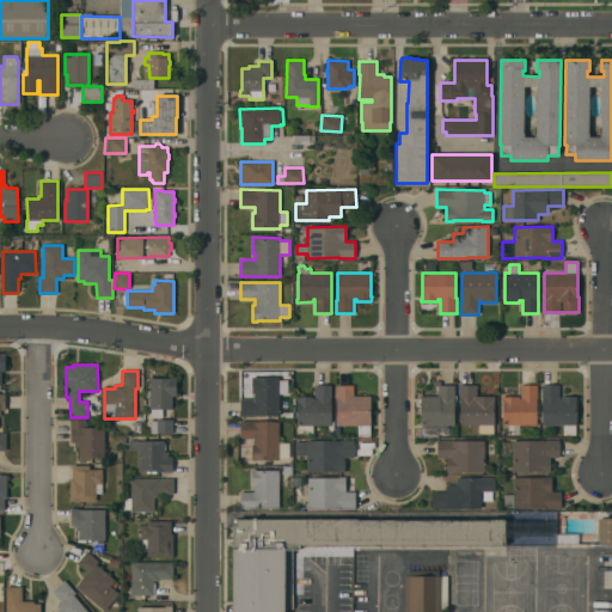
[(150,378),(170,378),(170,377),(176,377),(176,383),(177,383),(177,391),(176,391),(176,396),(172,396),(172,409),(163,409),(163,417),(151,417),(151,409),(150,409),(150,378)]
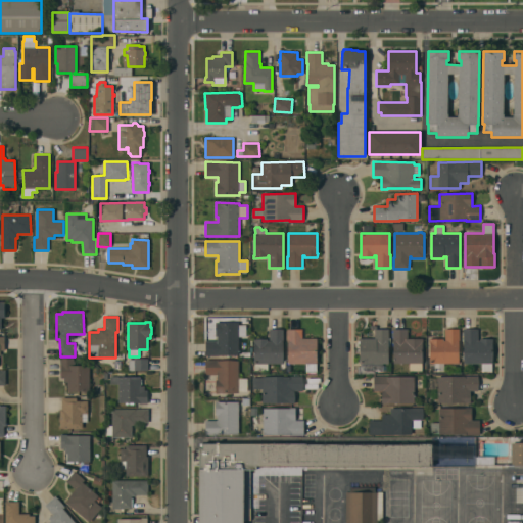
[(205,355),(205,341),(218,341),(218,335),(216,335),(216,323),(238,323),(238,325),(246,325),(246,336),(238,336),(239,354),(205,355)]
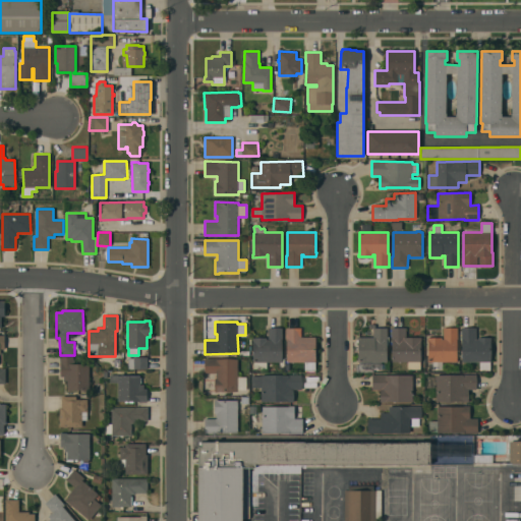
[(269,328),(282,328),(282,341),(282,358),(284,358),(284,367),(280,367),(280,362),(267,362),(267,368),(254,368),(254,362),(253,362),(253,340),(252,340),(252,338),(267,338),(267,339),(269,339),(269,328)]
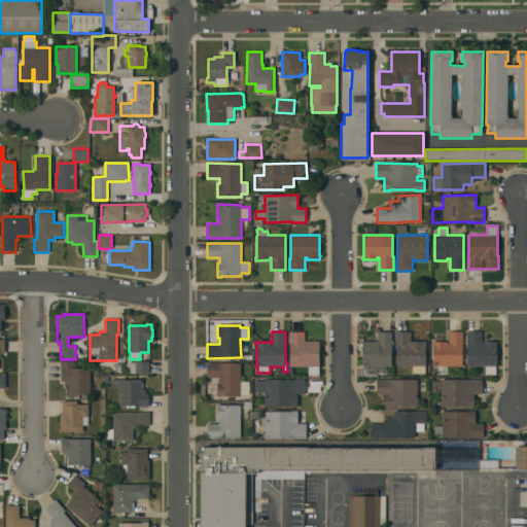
[(319,341),(319,366),(319,374),(308,374),(308,366),(289,366),(289,331),(305,331),(305,341),(319,341)]
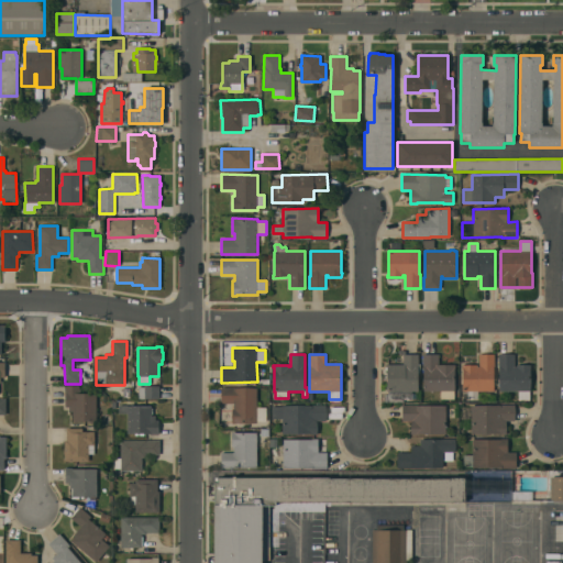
[(387,364),(404,364),(404,354),(419,354),(419,363),(418,363),(418,368),(417,368),(417,392),(412,392),(412,399),(404,399),(404,401),(388,401),(388,392),(387,392),(387,364)]
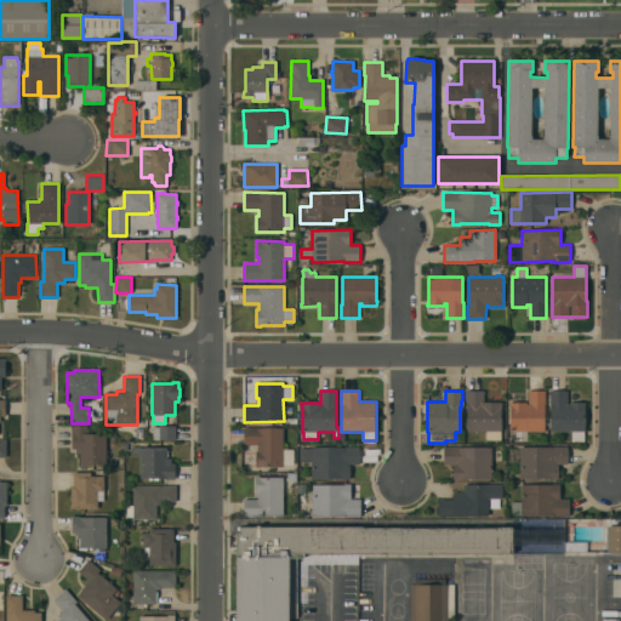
[(467,391),(484,391),(484,403),(502,402),(502,406),(501,406),(501,431),(501,440),(486,440),(485,431),(467,431),(467,391)]
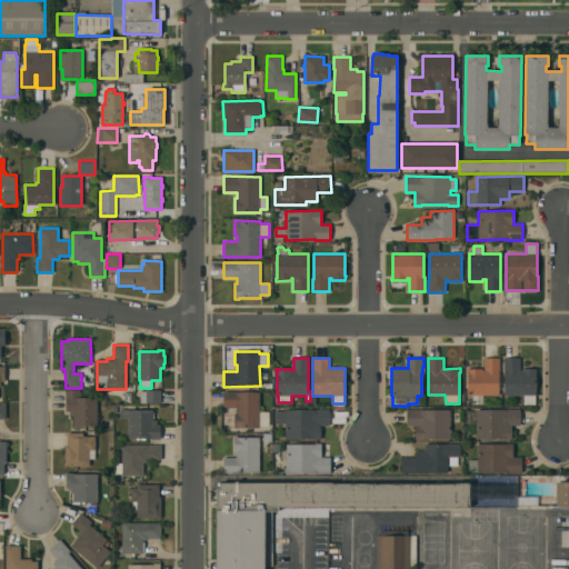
[(485,358),(499,358),(500,372),(499,372),(499,396),(483,396),(483,403),(472,403),(472,396),(468,396),(468,372),(467,372),(467,369),(482,368),(482,370),(485,370),(485,358)]
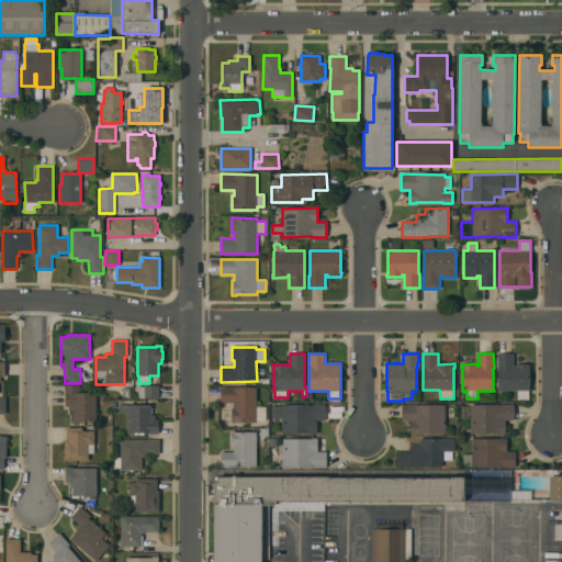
[(498,353),(514,353),(514,366),(516,366),(516,364),(529,363),(530,369),(529,369),(529,390),(529,398),(518,398),(518,390),(498,390),(498,353)]
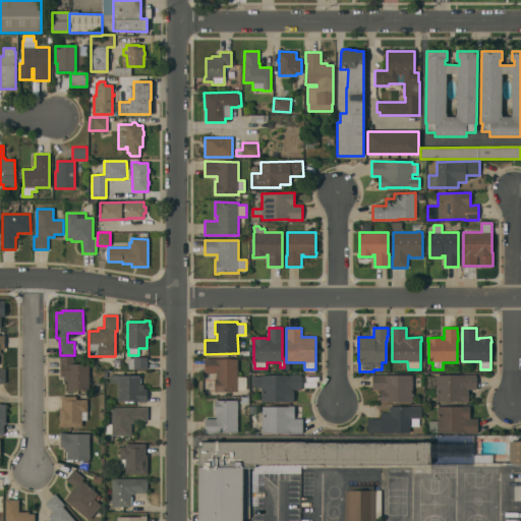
[(89,390),(67,390),(67,381),(63,381),(63,377),(60,377),(60,363),(60,356),(74,356),(74,364),(89,363),(89,390)]
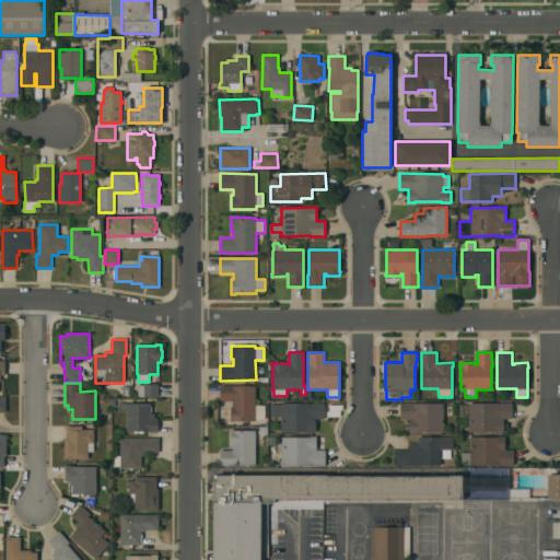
[(138,396),(138,385),(143,385),(143,384),(159,384),(159,396),(138,396)]
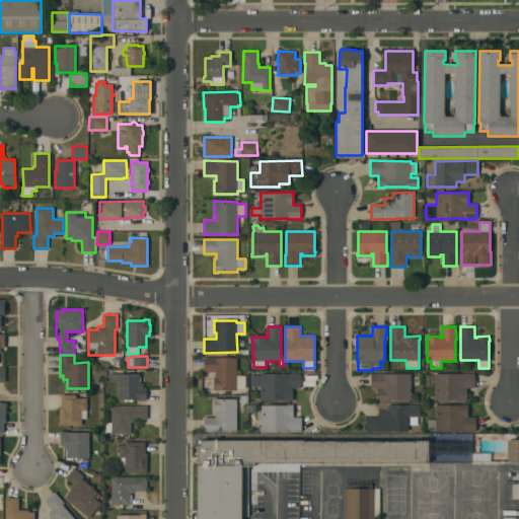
[(237,358),(236,375),(245,375),(245,388),(237,388),(237,390),(214,390),(214,376),(216,376),(216,371),(204,371),(204,357),(237,358)]
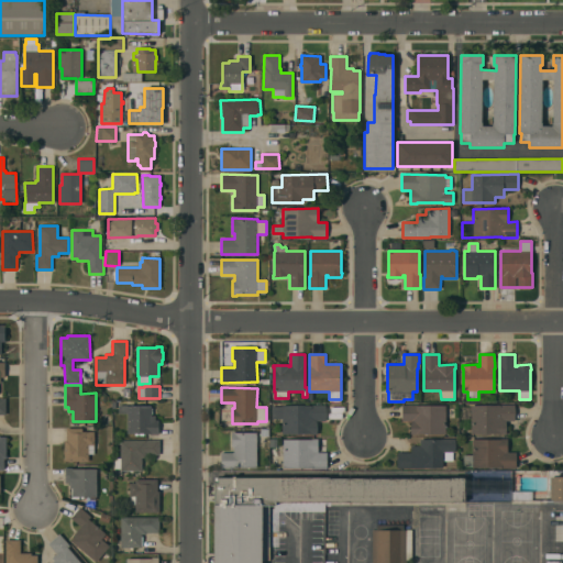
[(311,406),(311,405),(326,405),(326,421),(317,421),(317,434),(282,433),(283,419),(272,418),(273,406),(282,407),(282,405),(311,406)]
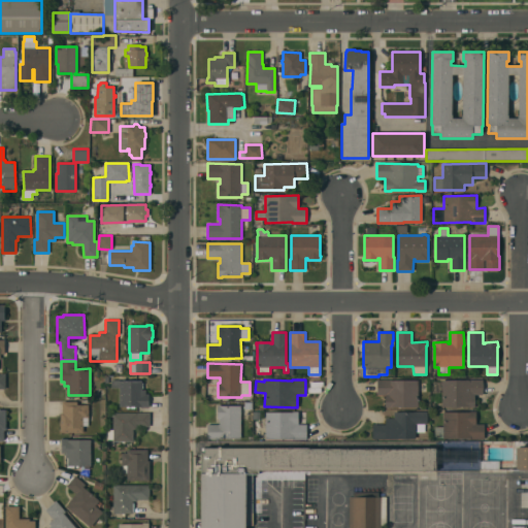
[(418,380),(418,407),(386,407),(386,395),(377,395),(377,380),(418,380)]
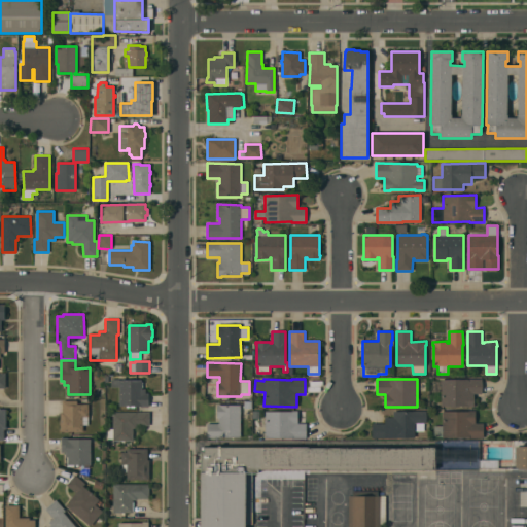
[(482,379),(482,393),(473,393),(473,406),(442,407),(442,379),(482,379)]
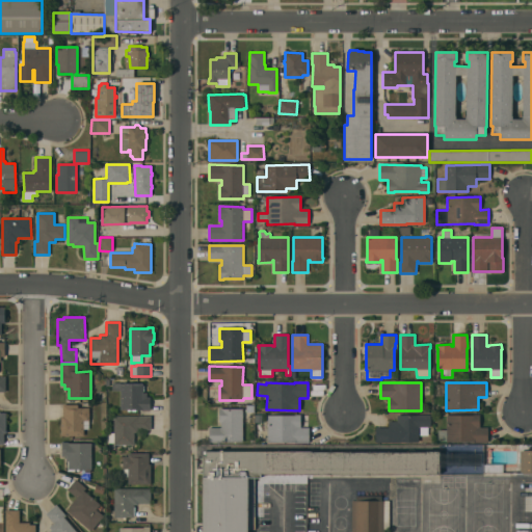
[(121,391),(112,391),(112,383),(142,383),(142,393),(147,393),(147,397),(150,397),(150,410),(121,409),(121,391)]
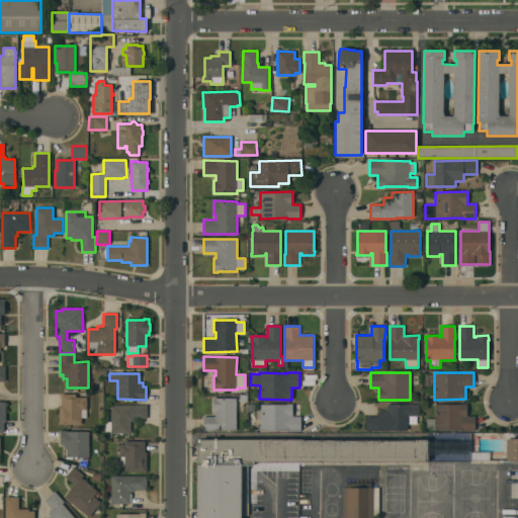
[(59,405),(61,405),(61,394),(82,394),(82,398),(87,398),(87,409),(86,409),(86,418),(81,418),(81,424),(59,424),(59,405)]
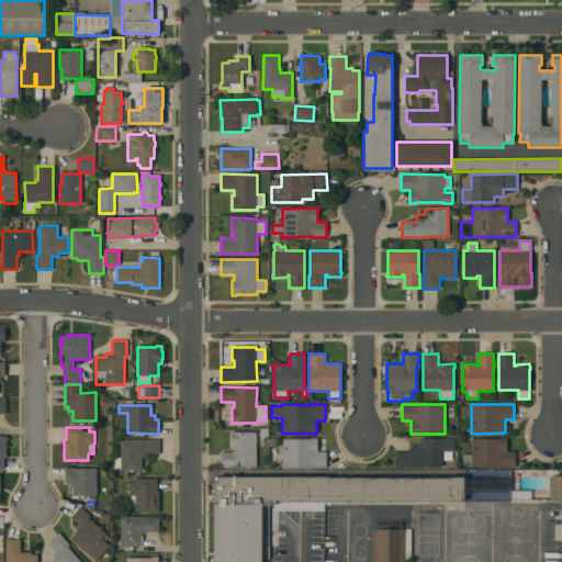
[(256,468),(221,468),(221,451),(234,451),(233,446),(232,446),(232,431),(235,431),(256,431),(256,468)]
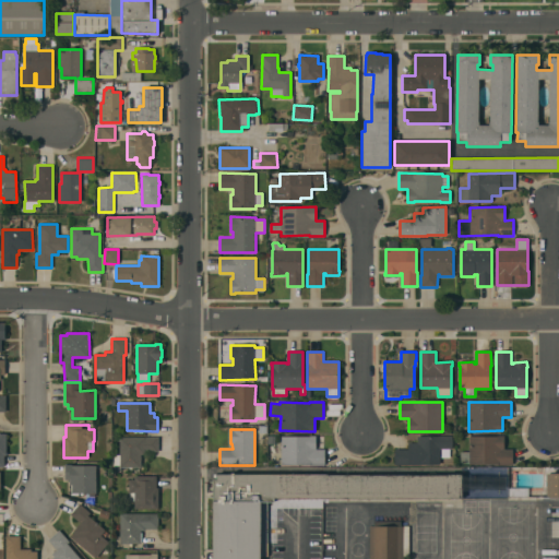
[(281,464),(281,436),(316,436),(316,449),(324,449),(324,465),(281,464)]
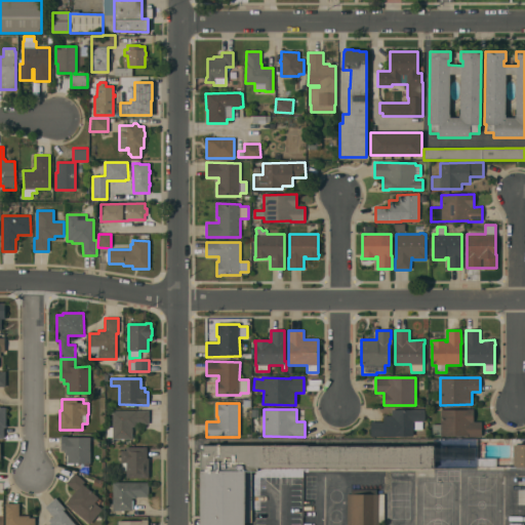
[(425,409),(425,421),(422,421),(422,430),(414,430),(414,421),(413,421),(413,436),(371,437),(370,421),(384,421),(384,415),(392,415),(392,409),(425,409)]
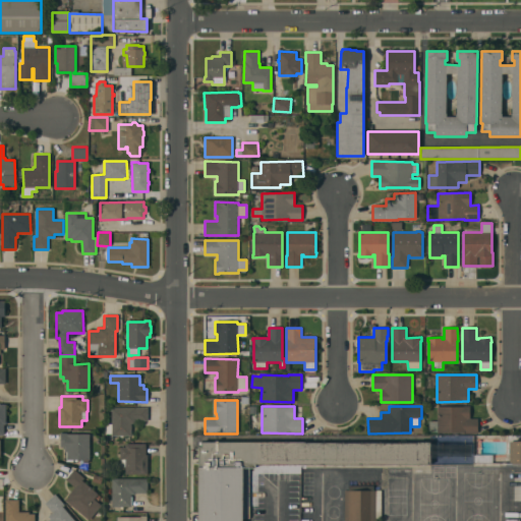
[(438,432),(438,431),(428,431),(429,421),(438,421),(438,406),(464,407),(464,406),(469,406),(469,418),(477,418),(477,433),(438,432)]
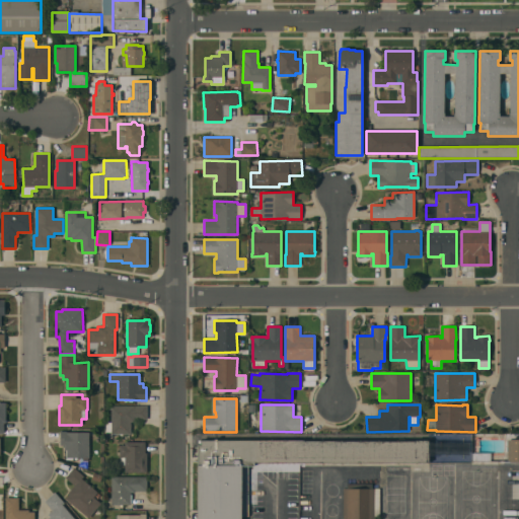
[(147,405),(147,420),(135,420),(135,422),(131,422),(131,434),(110,434),(110,432),(105,432),(105,422),(110,422),(110,405),(147,405)]
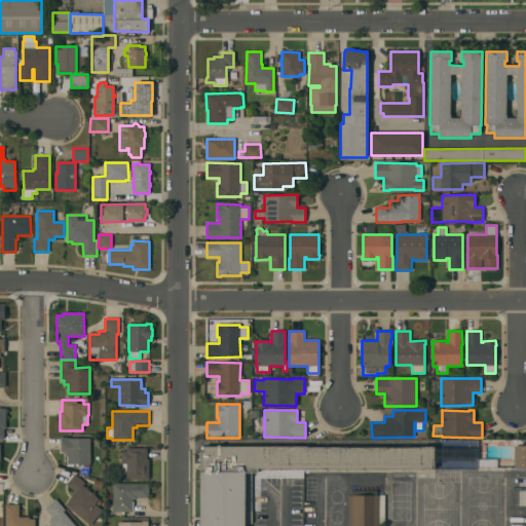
[(90,464),(67,464),(67,456),(66,456),(66,451),(61,451),(61,437),(67,437),(67,438),(90,438),(90,464)]
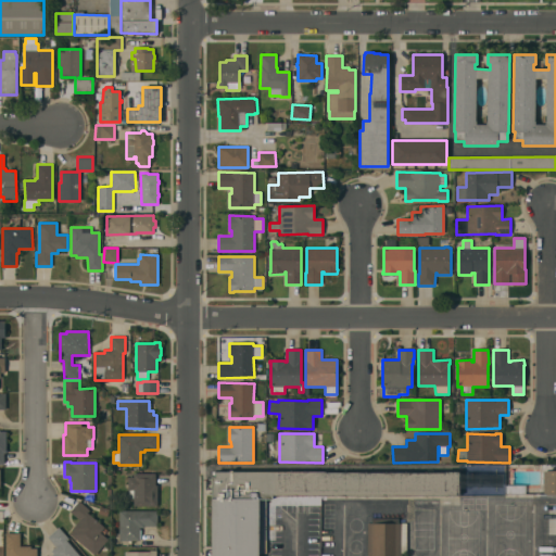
[(555,494),(546,494),(547,493),(544,493),(544,470),(552,471),(552,468),(555,468),(555,494)]
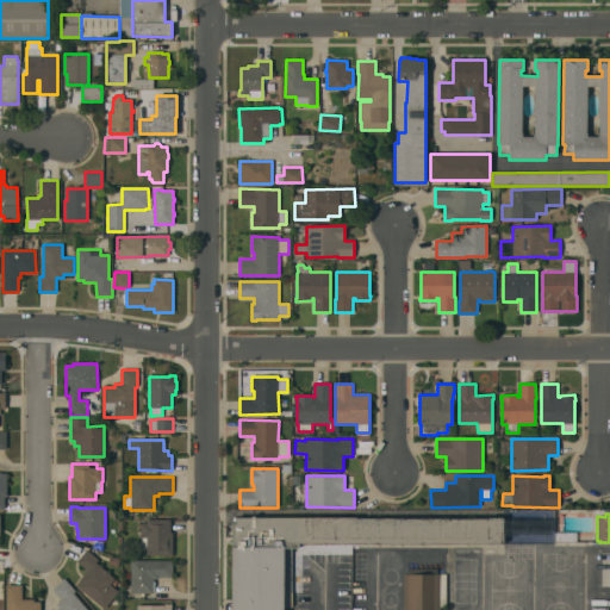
[(489,518),(489,517),(504,517),(504,545),(299,543),(299,548),(292,548),(292,607),(285,607),(285,609),(232,609),(232,547),(232,523),(236,523),(236,517),(489,518)]
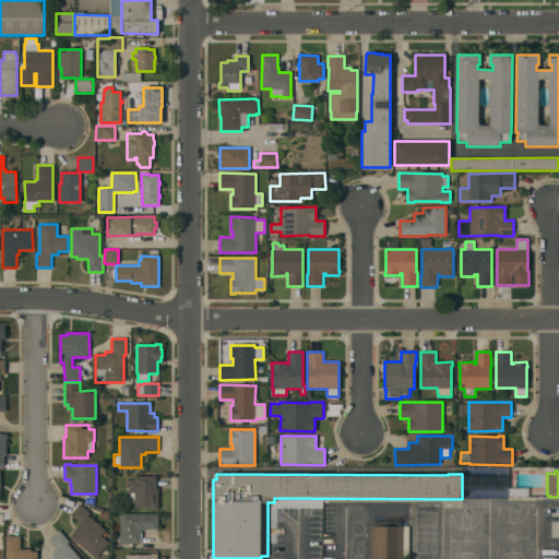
[(508,475),(485,475),(485,491),(476,491),(476,497),(508,498),(508,475)]
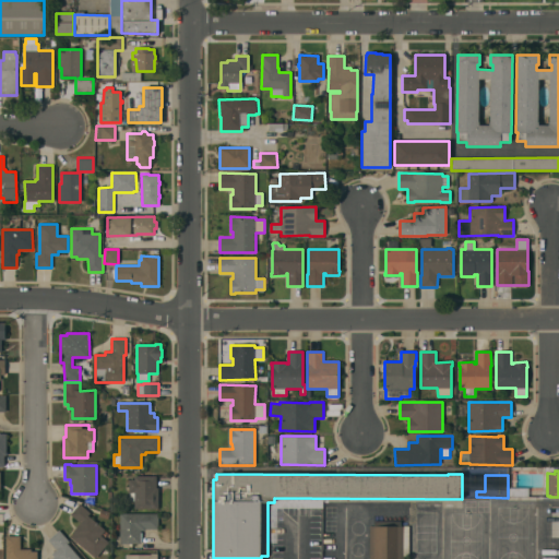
[(156,476),(156,488),(158,488),(158,509),(134,509),(134,501),(129,501),(129,492),(129,479),(134,479),(134,476),(156,476)]
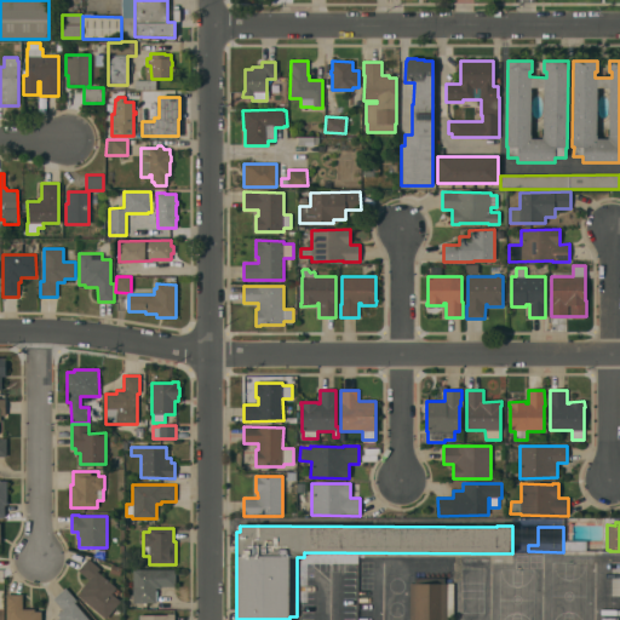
[(79,596),(82,590),(81,589),(90,580),(78,570),(87,558),(99,569),(97,572),(116,587),(112,593),(120,601),(105,619),(79,596)]
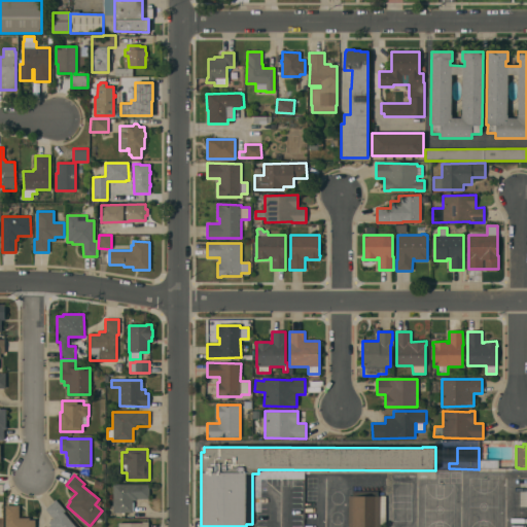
[(149,484),(149,498),(137,498),(137,500),(132,500),(132,513),(113,513),(113,484),(149,484)]
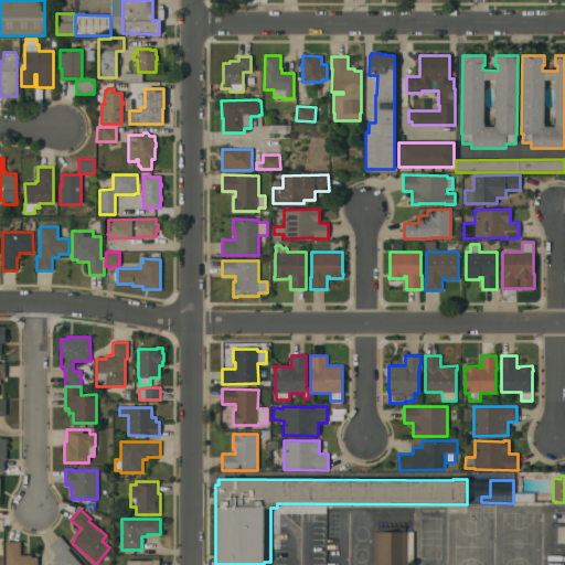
[(373,564),(373,532),(377,532),(377,526),(404,526),(404,532),(414,532),(413,562),(407,562),(407,564),(373,564)]
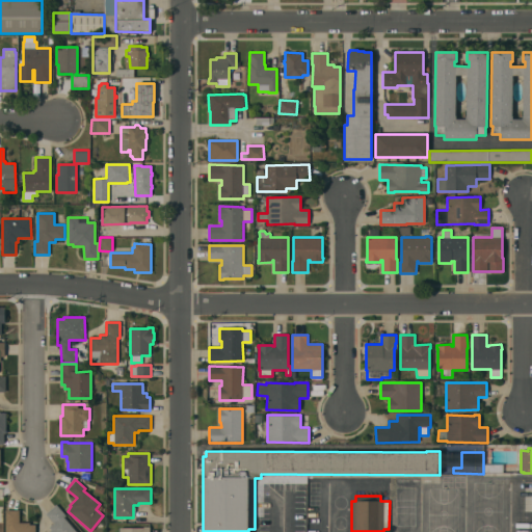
[(56,504),(67,515),(63,517),(76,531),(48,531),(51,530),(49,527),(53,524),(46,514),(56,504)]
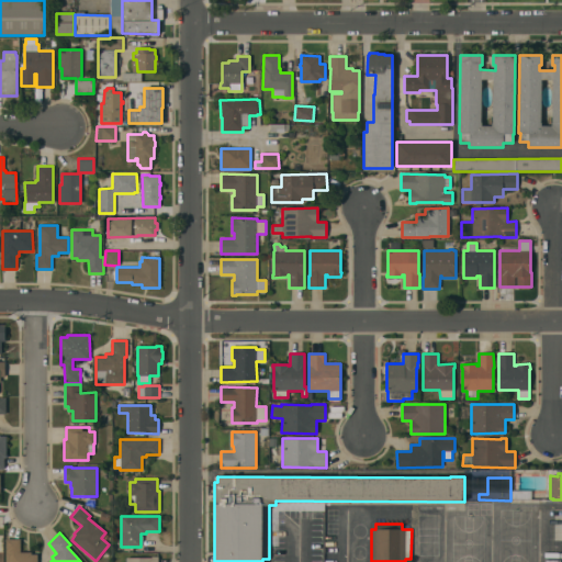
[(37,561),(6,561),(6,539),(21,539),(21,552),(32,552),(32,554),(37,554),(37,561)]
